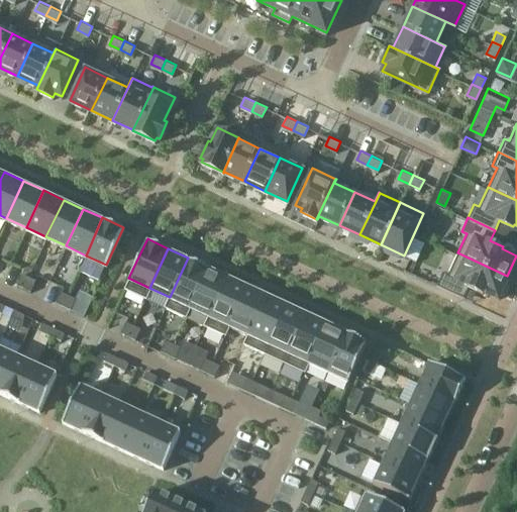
[(507,276),(457,252),(448,272),(443,270),(437,284),(463,296),(469,286),(483,292),(484,290),(498,296),(500,293),(503,295),(509,281),(506,280),(507,276)]
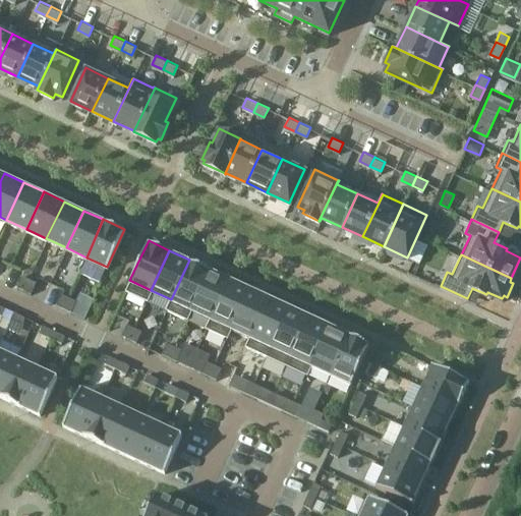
[(190,308),(209,269),(189,260),(171,299),(190,308)]
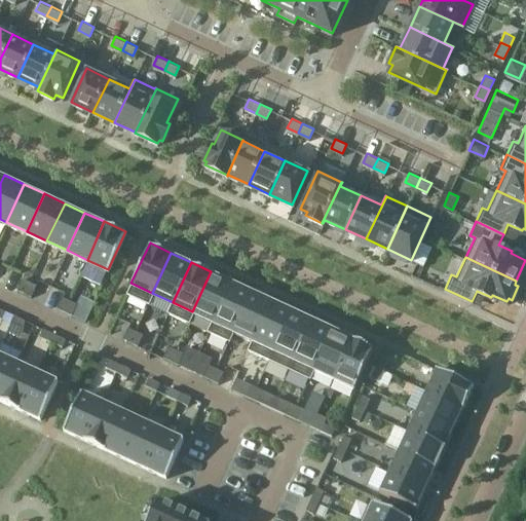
[(213,321),(231,281),(211,271),(192,311),(213,321)]
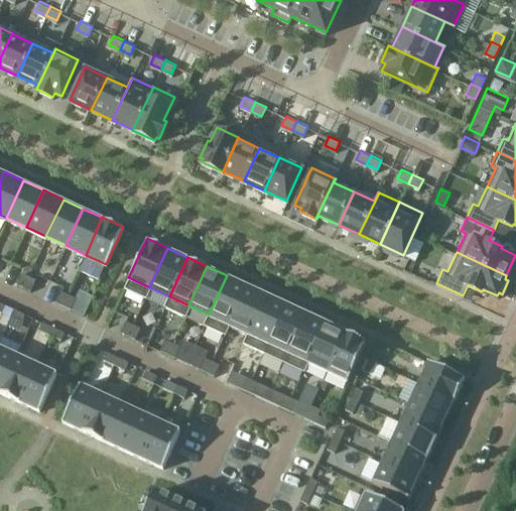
[(23,285),(26,278),(15,272),(12,280),(23,285)]
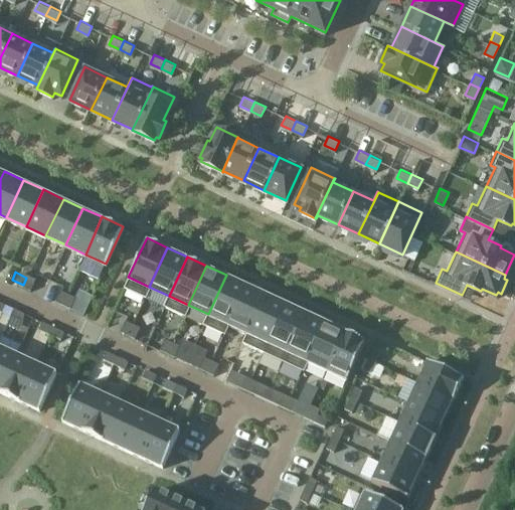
[(227,323),(245,284),(226,275),(208,314),(227,323)]
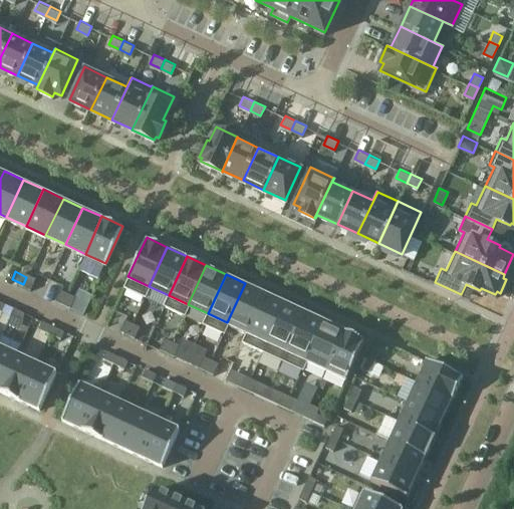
[(34,289),(37,282),(26,277),(23,284),(34,289)]
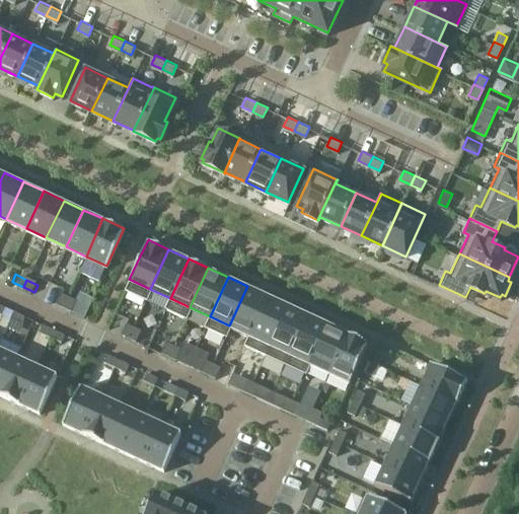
[(249,335),(268,295),(247,286),(229,325),(249,335)]
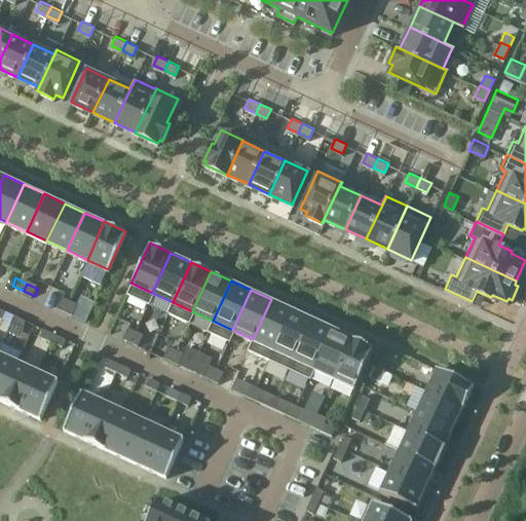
[(68,302),(57,297),(52,304),(64,309),(68,302)]
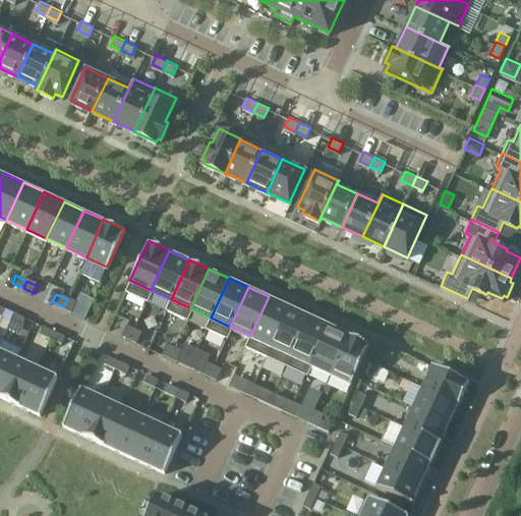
[(271,345),(289,305),(269,296),(250,336),(271,345)]
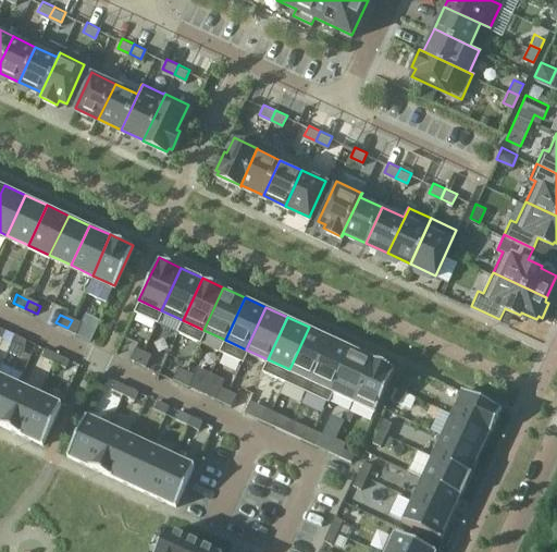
[(79,333),(83,326),(72,320),(67,328),(79,333)]
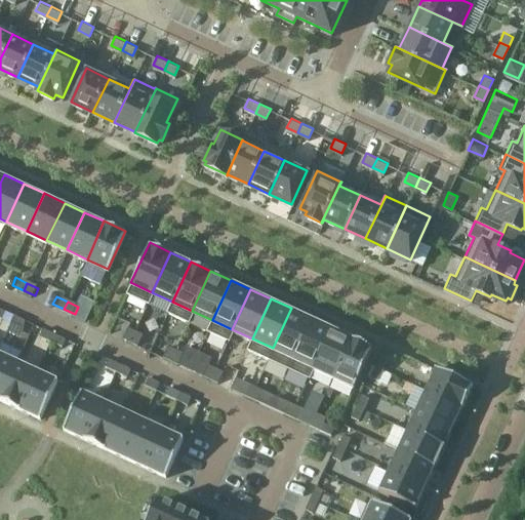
[(292,357),(311,317),(291,308),(273,348),(292,357)]
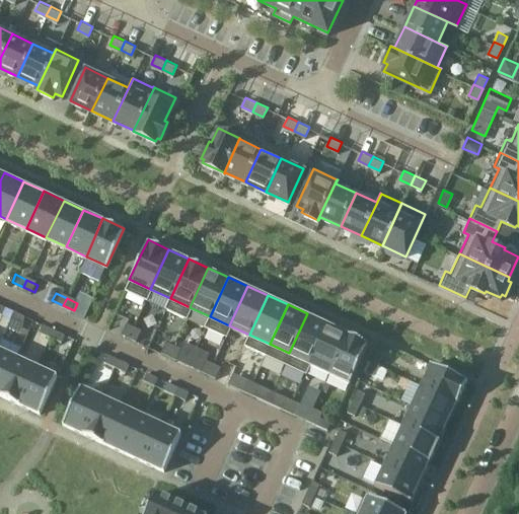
[(21,321),(24,314),(13,309),(10,316),(21,321)]
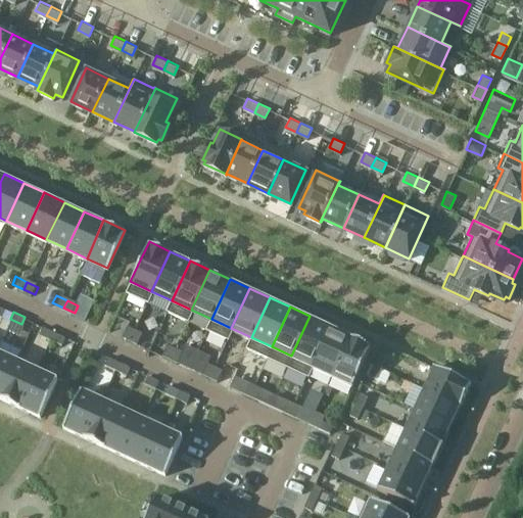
[(312,365),(330,325),(310,316),(291,356),(312,365)]
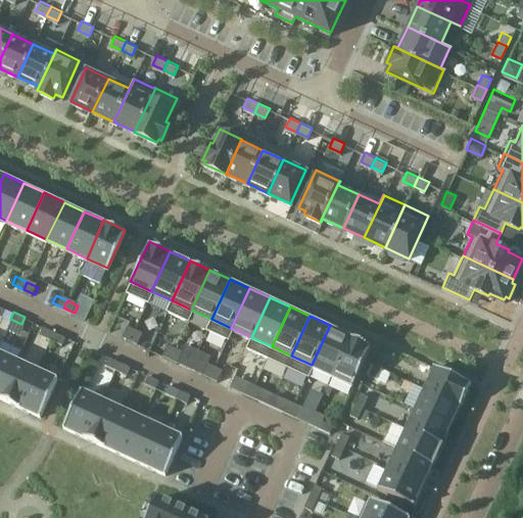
[(50,337),(54,330),(43,325),(39,332),(50,337)]
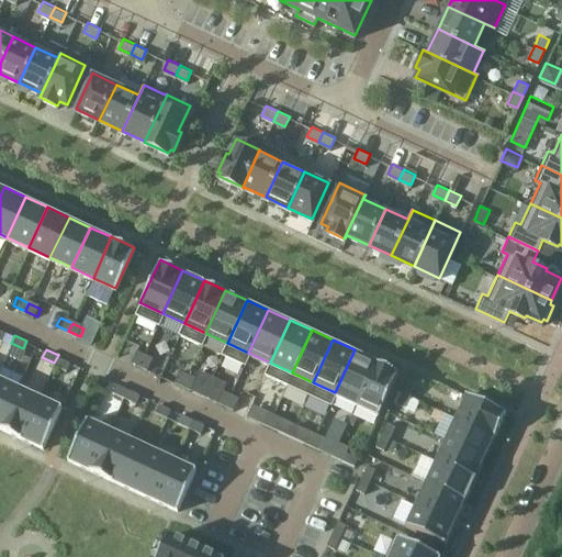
[(356,402),(375,359),(355,349),(335,392),(356,402)]
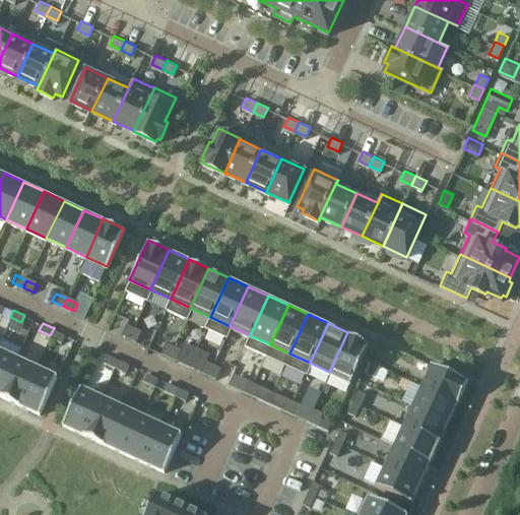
[(129,336),(132,329),(121,324),(118,331),(129,336)]
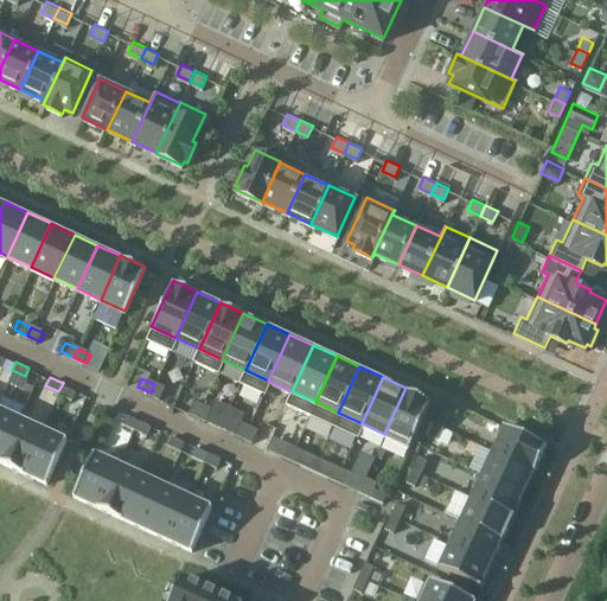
[(71,397),(75,389),(63,383),(58,391),(71,397)]
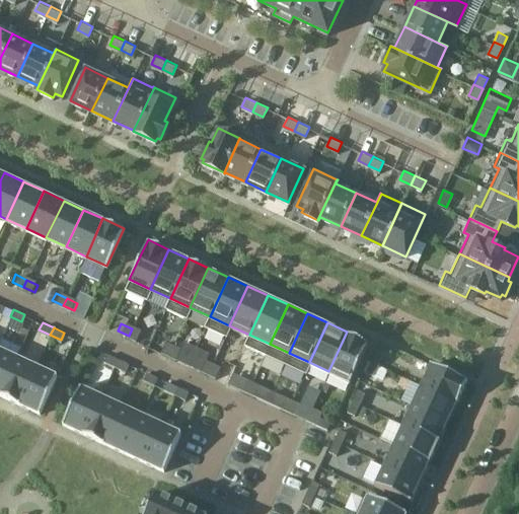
[(139,341),(143,334),(132,328),(129,336),(139,341)]
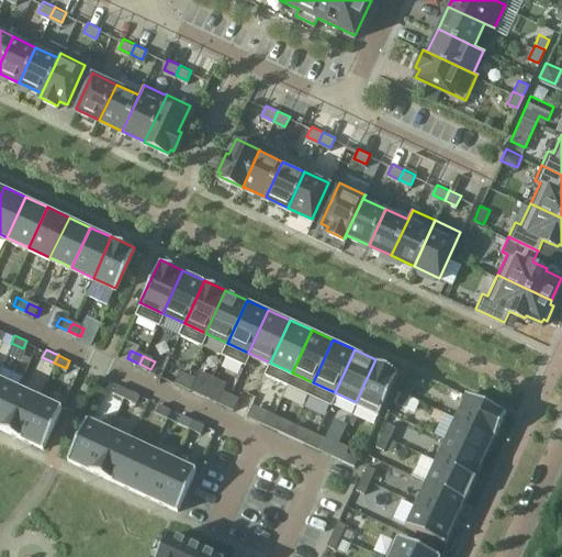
[(379,413),(398,370),(375,359),(356,402),(379,413)]
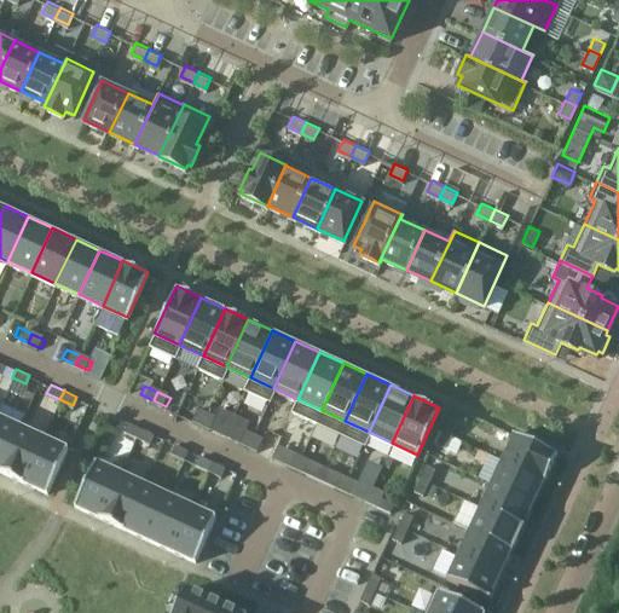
[(201,422),(204,414),(191,408),(187,416),(201,422)]
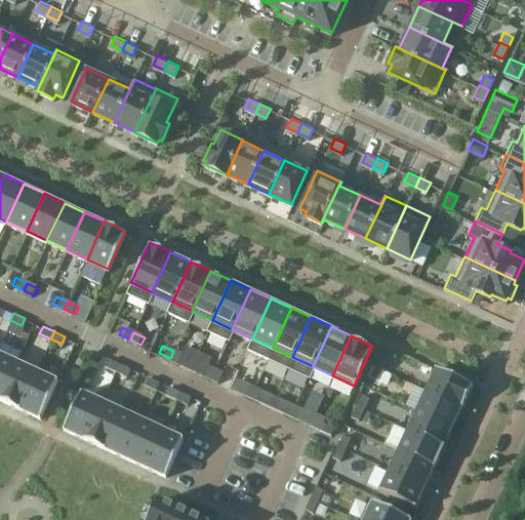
[(0,394),(16,359),(0,351),(0,394)]
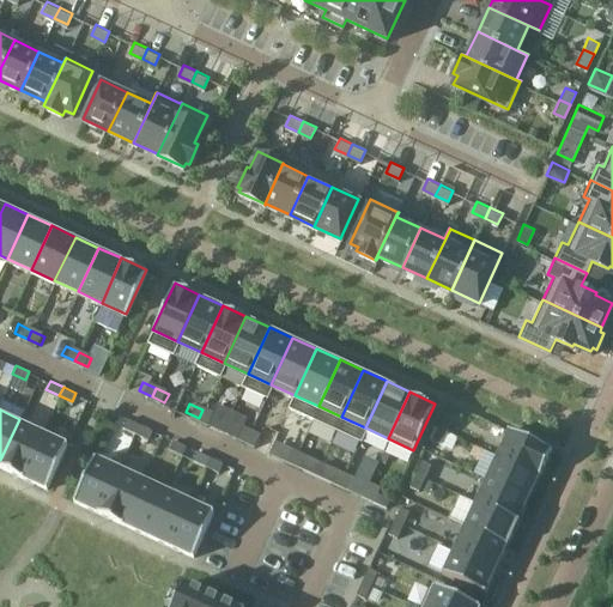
[(212,424),(216,416),(202,410),(199,418),(212,424)]
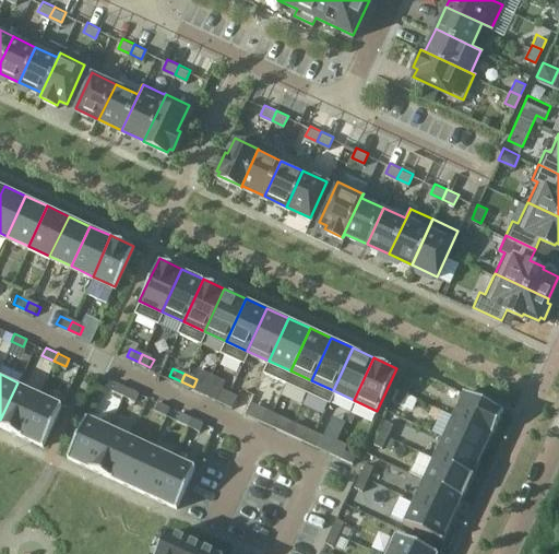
[(411,378),(402,374),(396,386),(405,390),(411,378)]
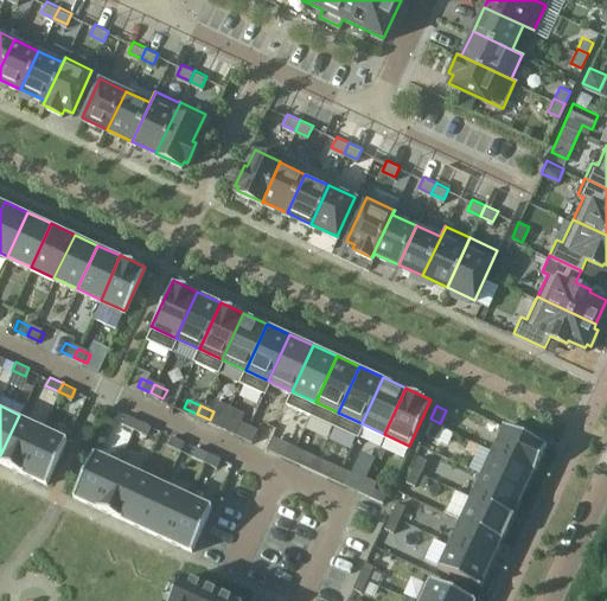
[(134,427),(138,417),(125,411),(121,420),(134,427)]
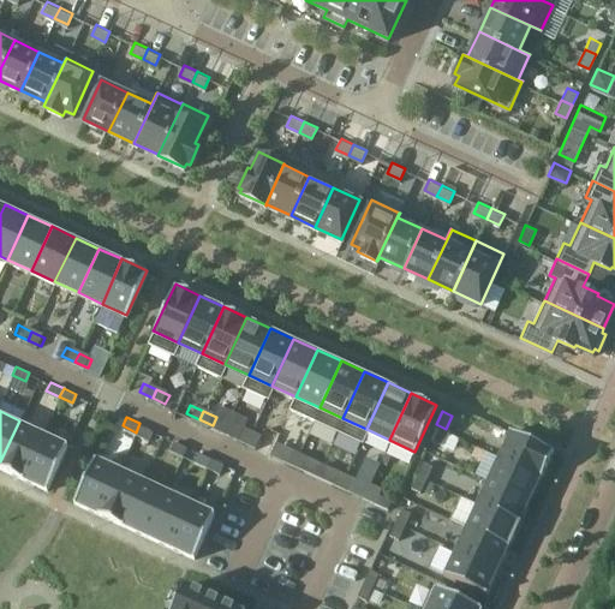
[(0,465),(22,476),(43,431),(19,421),(0,461),(0,465)]
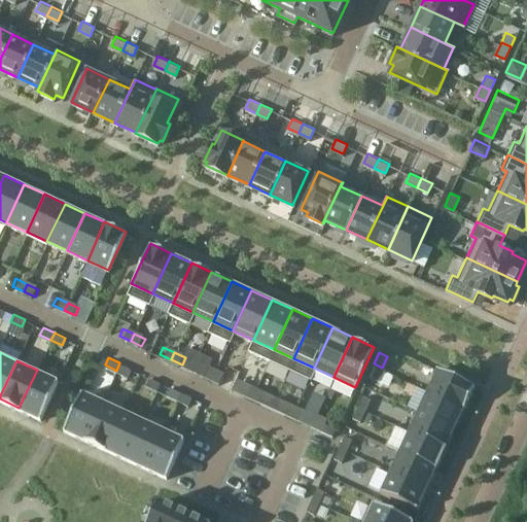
[(128,376),(131,368),(119,362),(116,371),(128,376)]
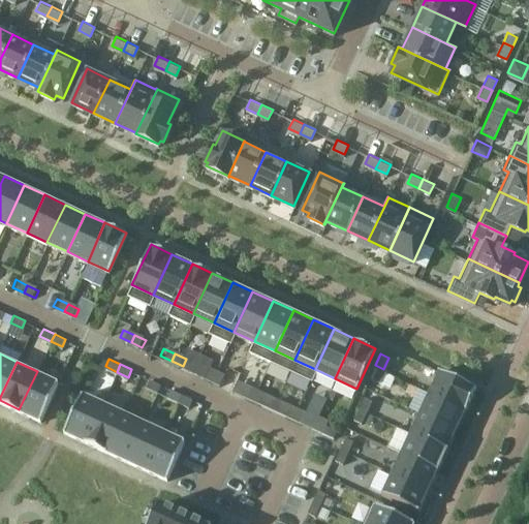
[(378,379),(383,369),(375,365),(370,376),(378,379)]
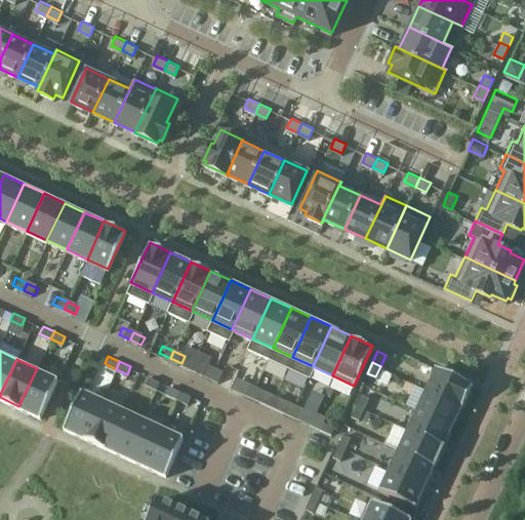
[(210,376),(213,369),(202,364),(199,371),(210,376)]
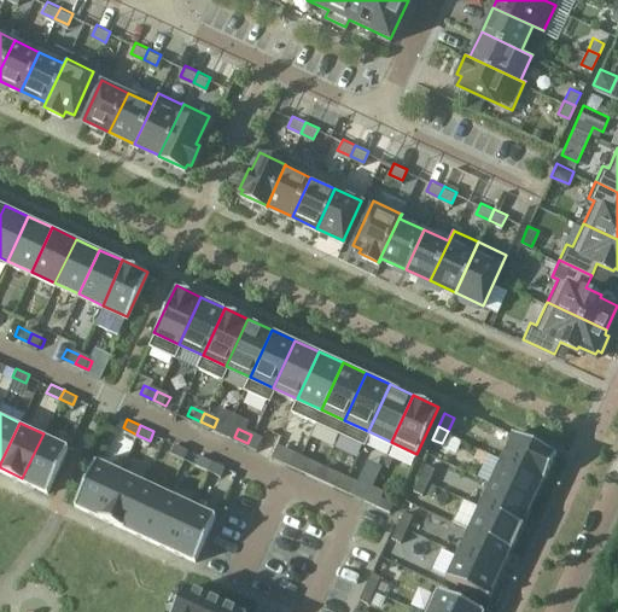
[(557,450),(512,431),(501,455),(544,476),(557,450)]
